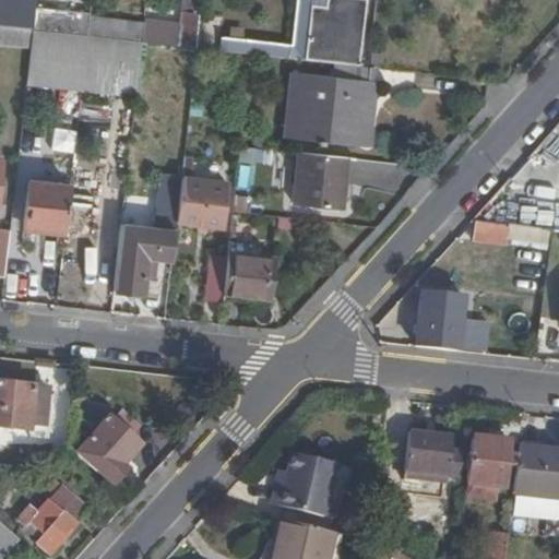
[(307,49),(311,0),(296,0),(292,44),(242,38),(232,37),(222,36),(221,50),(252,54),(305,60),(307,49)]
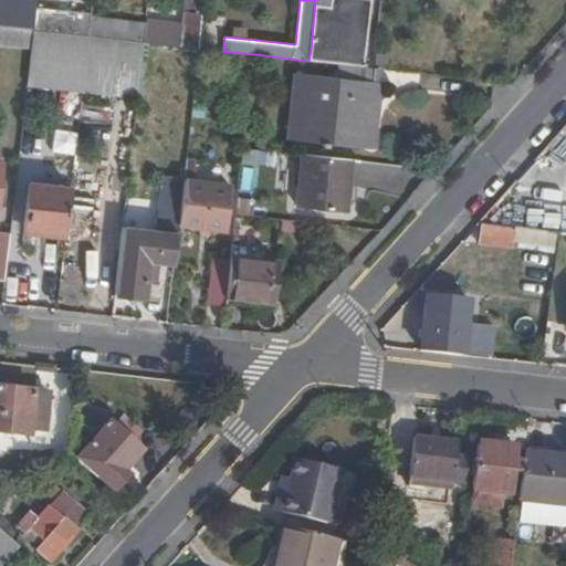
[(365,64),(370,0),(347,0),(342,53),(341,63),(365,64)]
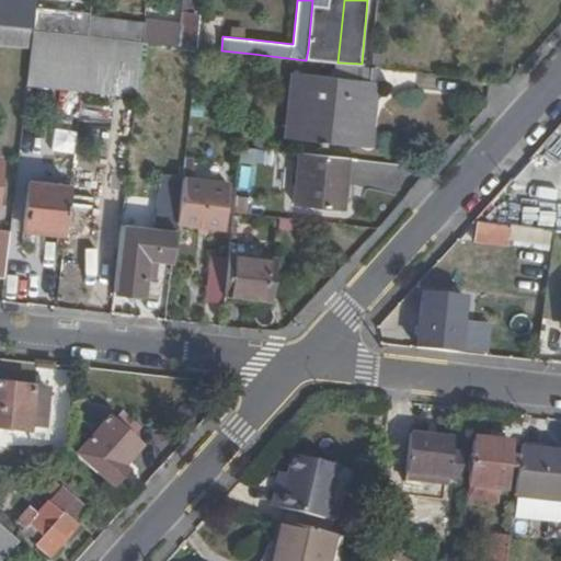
[(34,30),(89,35),(91,18),(91,14),(37,8),(34,30)]
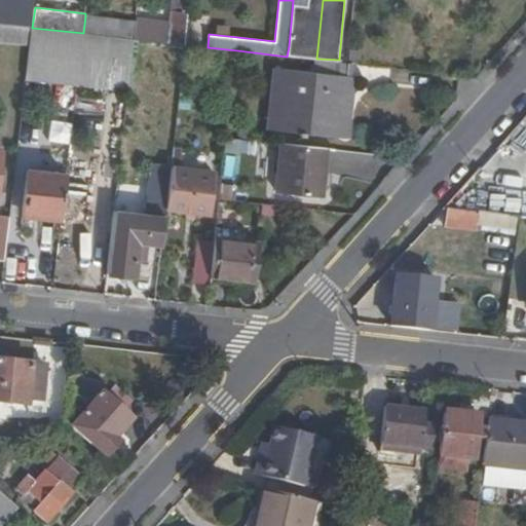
[(135,39),(185,44),(189,8),(173,7),(172,19),(137,14),(136,21),(135,39)]
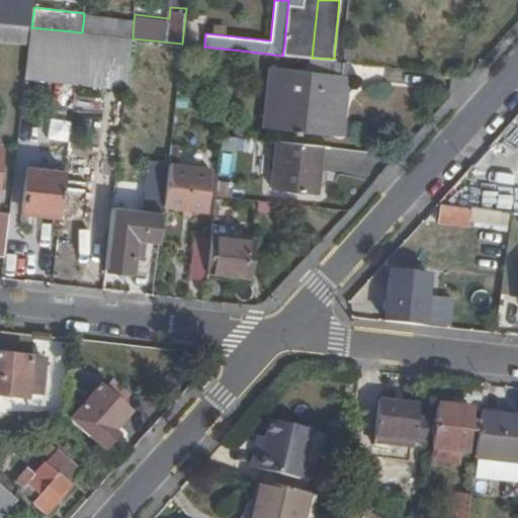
[(84,16),(82,32),(133,38),(134,20),(84,16)]
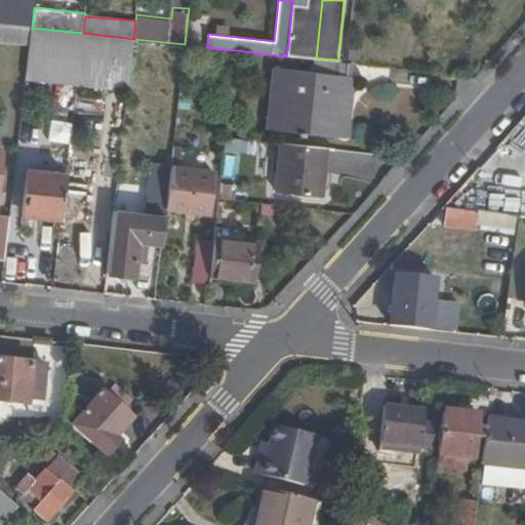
[(0,41),(30,45),(32,28),(25,28),(0,25),(0,41)]
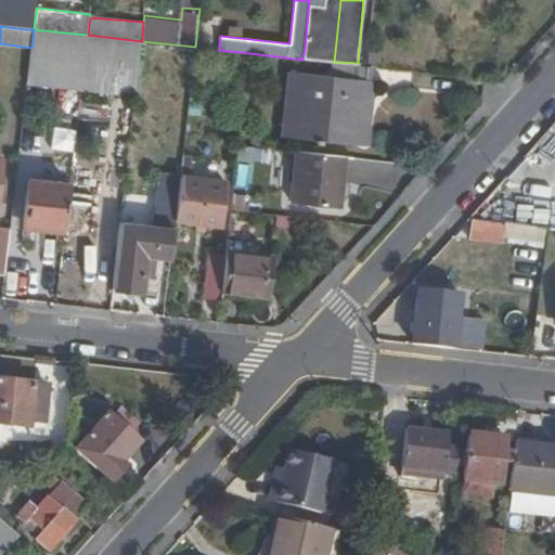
[(230,37),(241,38),(241,28),(231,28),(230,37)]
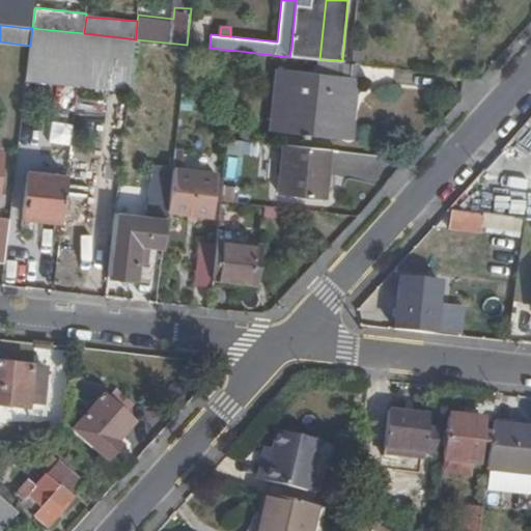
[(27,79),(79,85),(84,33),(32,28),(30,46),(27,79)]
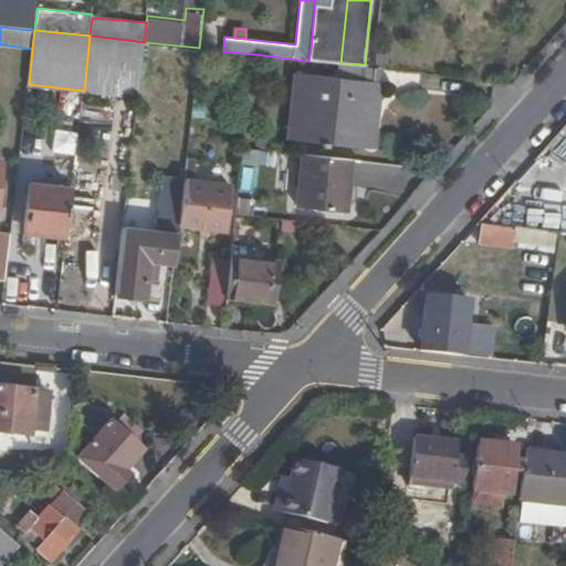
[(90,35),(84,91),(138,97),(145,42),(90,35)]
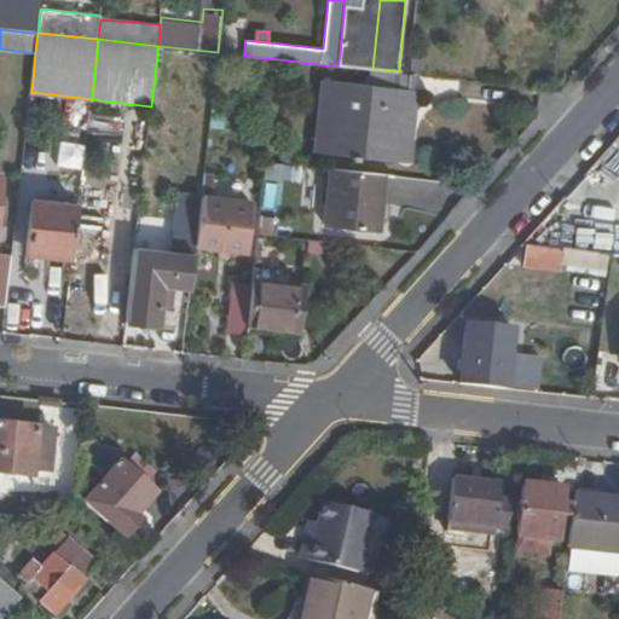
[(374,58),(340,55),(337,67),(371,70),(372,69),(374,58)]
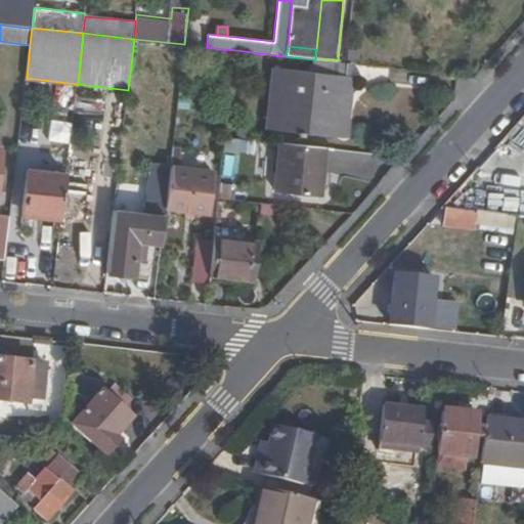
[(267,130),(347,138),(352,78),(348,78),(350,63),(347,63),(314,59),(312,74),(274,69),(267,130)]
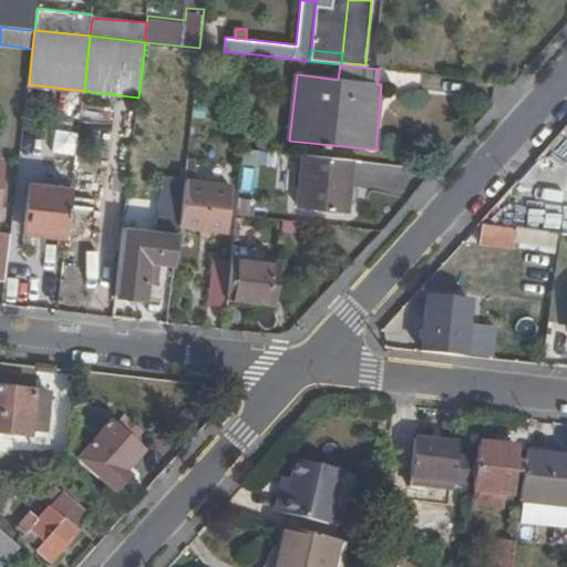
[(349,214),(353,162),(308,157),(302,208),(349,214)]
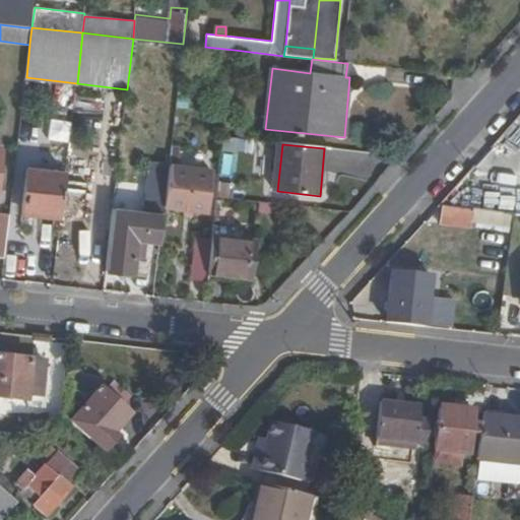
[(169,170),(165,208),(208,213),(212,170),(179,167),(180,147),(172,147),(169,170)]
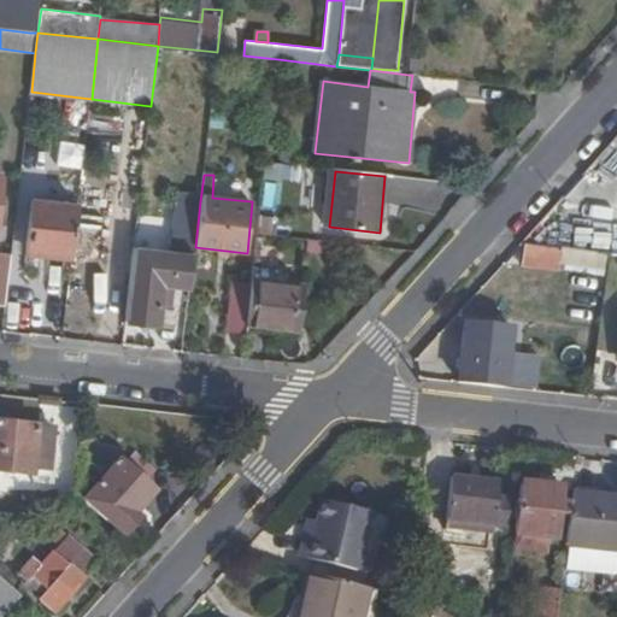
[(135,250),(127,322),(159,325),(162,304),(163,286),(172,286),(192,288),(195,247),(200,201),(176,199),(172,230),(177,231),(176,254),(135,250)]
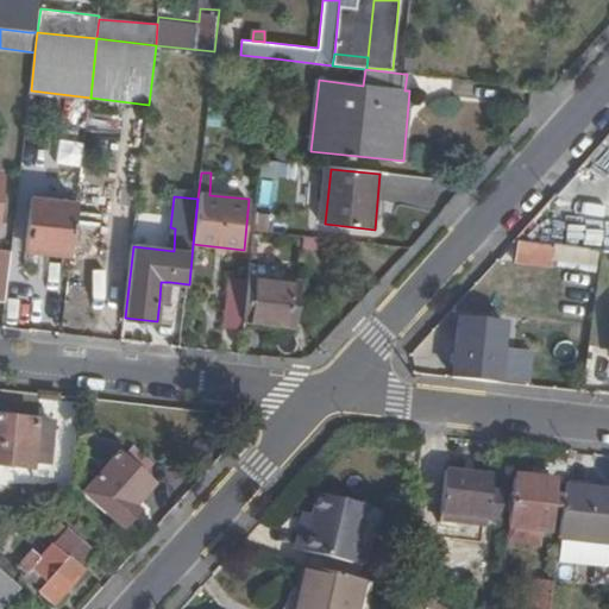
[(70,251),(75,202),(33,199),(27,246),(70,251)]
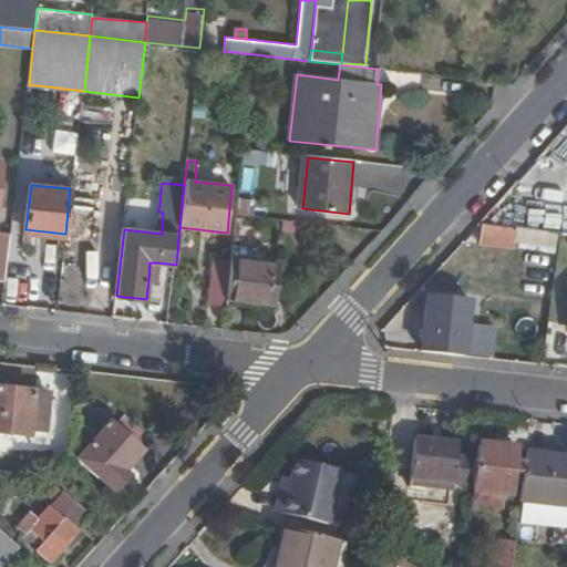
[(238,214),(255,215),(256,204),(239,202),(238,214)]
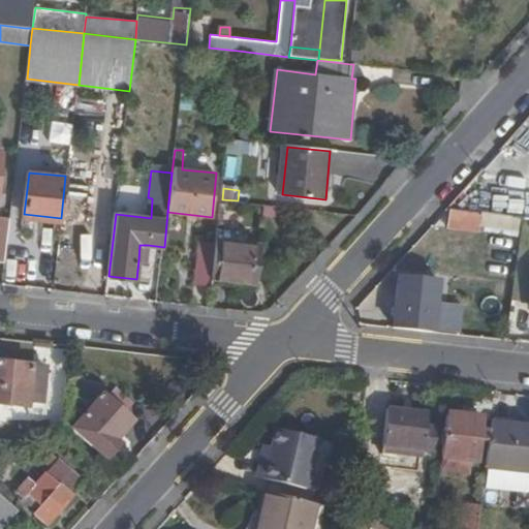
[(521,216),(448,209),(446,228),(519,235),(521,216)]
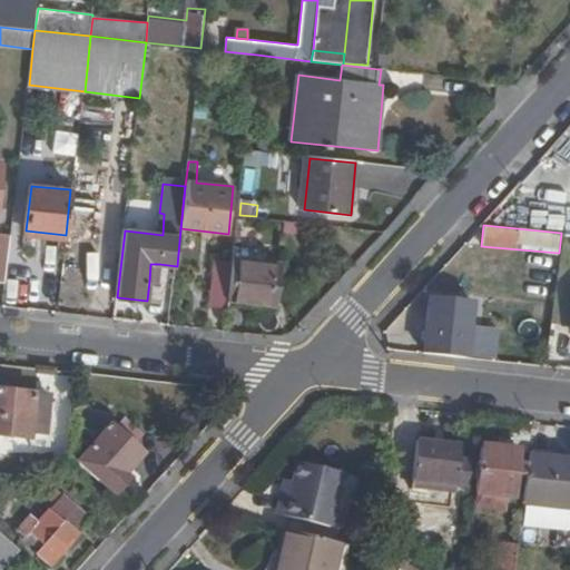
[(0,281),(7,283),(12,234),(0,233),(0,281)]
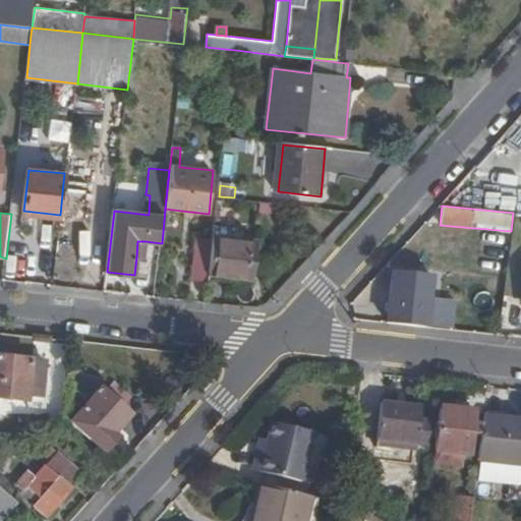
[(196,276),(210,277),(214,242),(199,240),(196,276)]
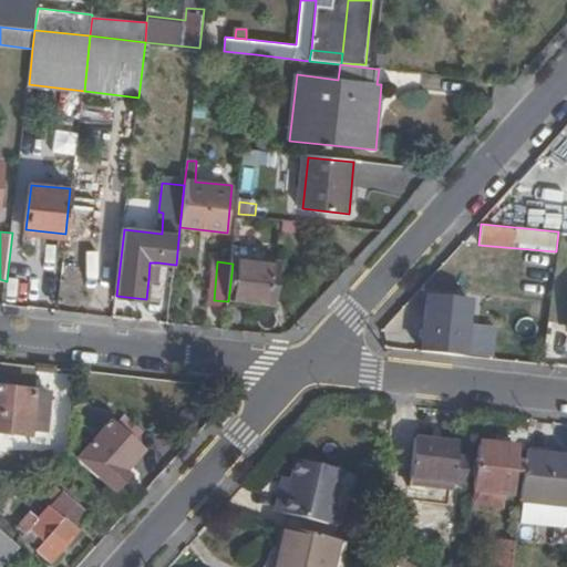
[(150,263),(148,279),(157,280),(158,263),(150,263)]
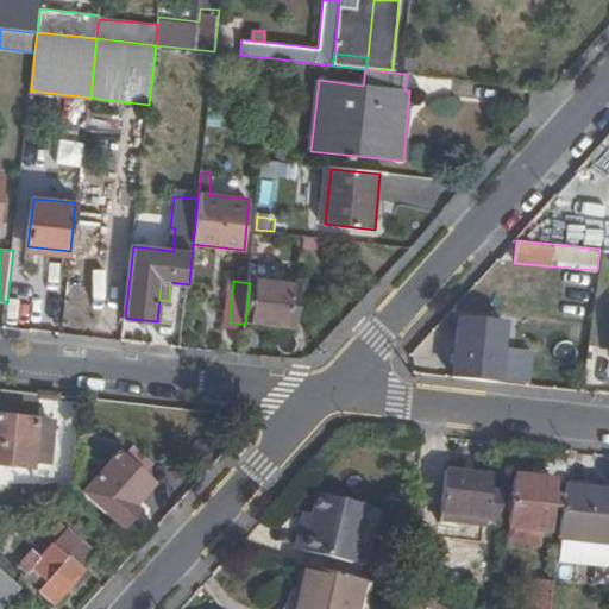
[(250,283),(245,324),(295,327),(300,288),(250,283)]
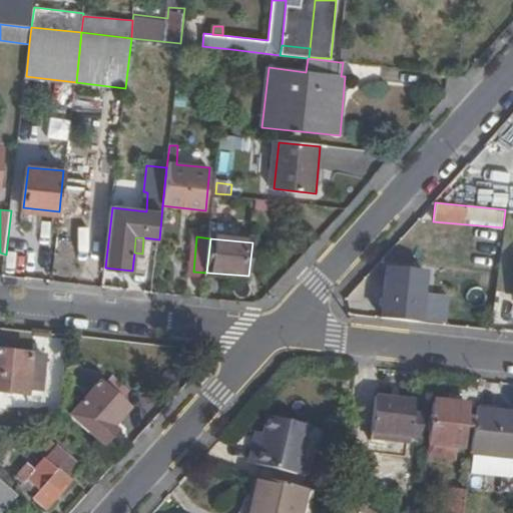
[(381,297),(378,317),(419,322),(424,272),(385,268),(381,297)]
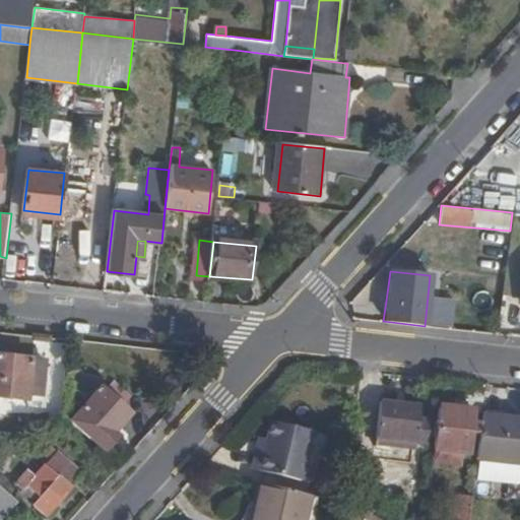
[(500,326),(519,327),(519,297),(501,296),(500,326)]
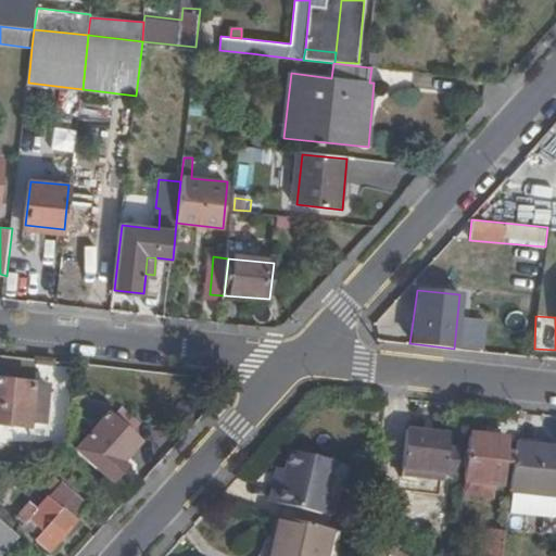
[(403,321),(401,342),(409,343),(413,321),(403,321)]
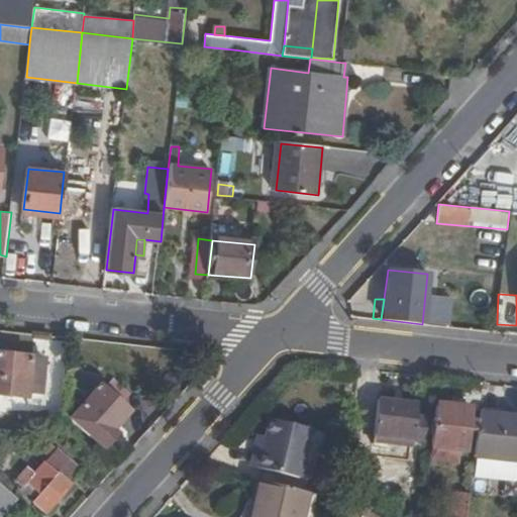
[(0,393),(30,398),(29,402),(42,404),(47,358),(0,352),(0,393)]
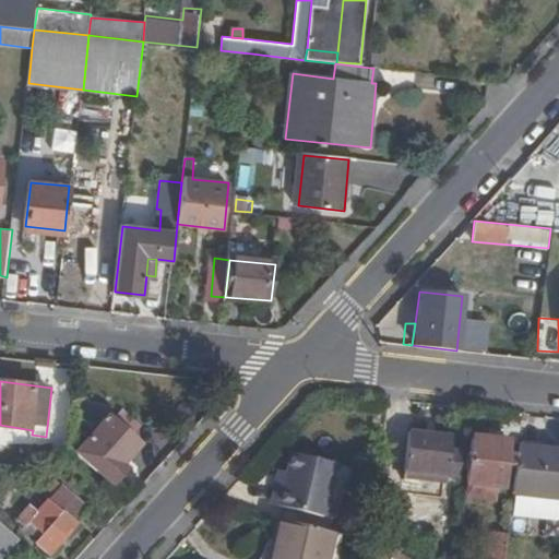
[(523,413),(504,411),(500,441),(511,442),(520,443),(523,413)]
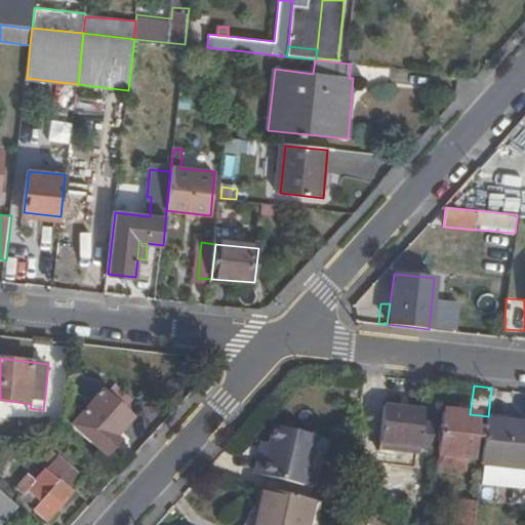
[(107,392),(75,425),(109,456),(123,441),(118,436),(135,418),(107,392)]
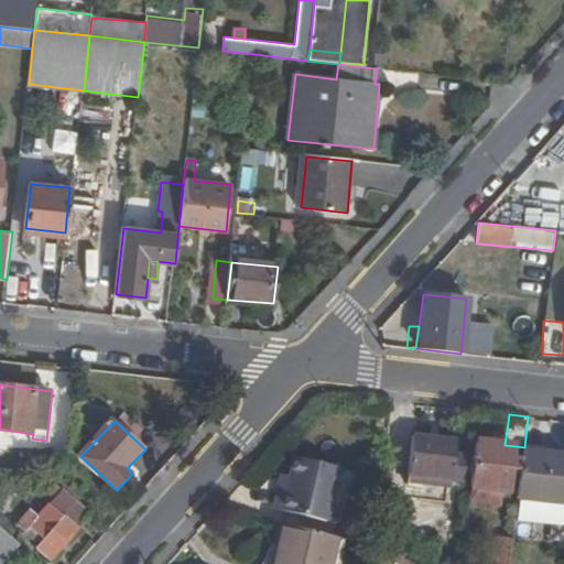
[(455,483),(459,440),(415,435),(411,476),(455,483)]
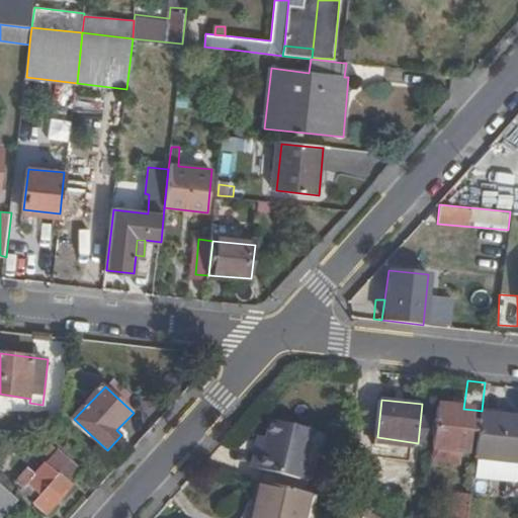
[(480,430),(481,420),(473,419),(473,410),(463,409),(430,405),(427,442),(456,446),(455,451),(469,452),(471,430),(480,430)]
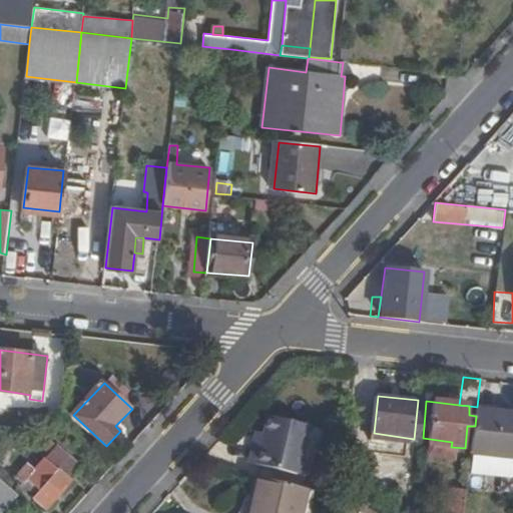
[(512,413),(477,409),(476,416),(475,426),(472,449),(512,453),(512,413)]
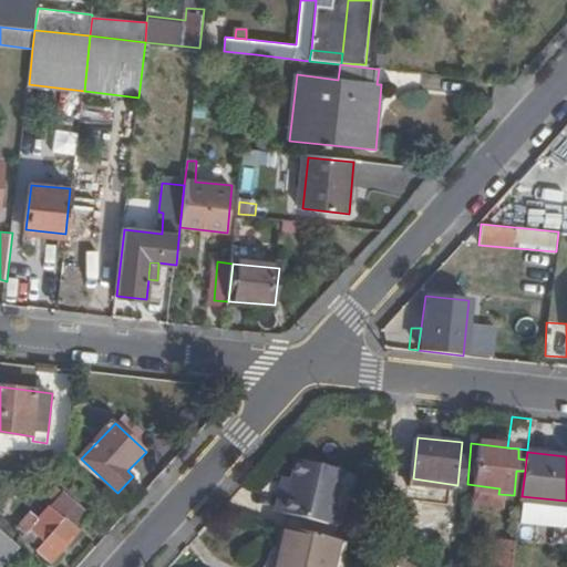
[(295,459),(290,478),(287,494),(278,492),(274,511),(328,523),(340,470),(295,459)]
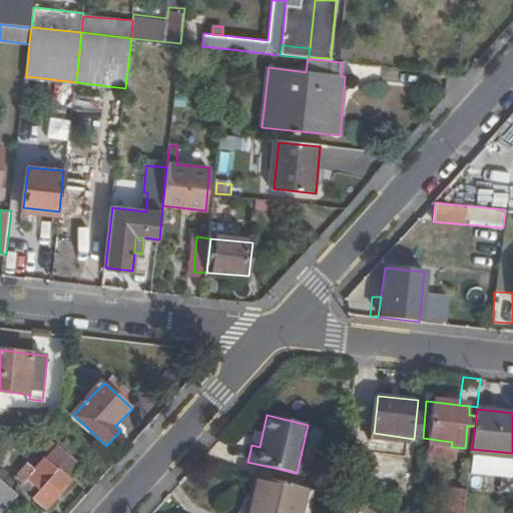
[(260,447),(263,433),(254,431),(251,445),(260,447)]
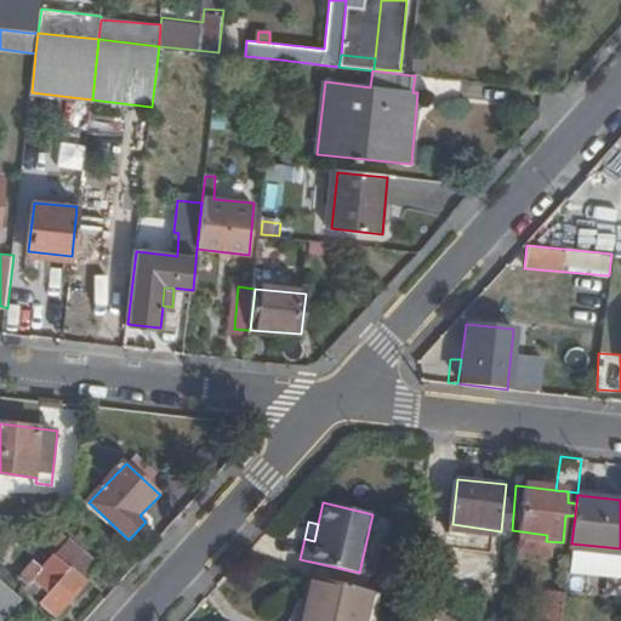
[(58,548),(68,537),(62,533),(52,543),(58,548)]
